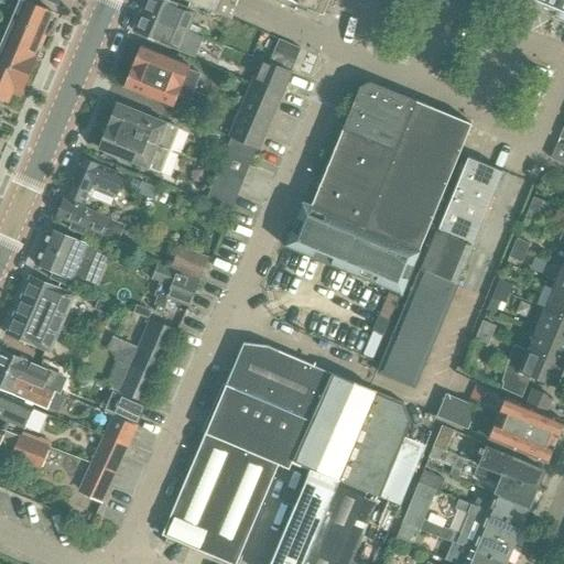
[(0,0),(0,1),(15,8),(11,19),(44,32),(53,12),(23,0),(0,0)]
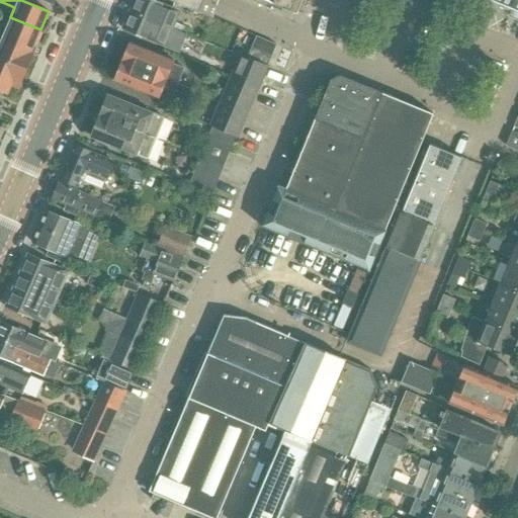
[(177,12),(149,0),(137,0),(132,12),(182,33),(185,26),(173,22),(177,12)]
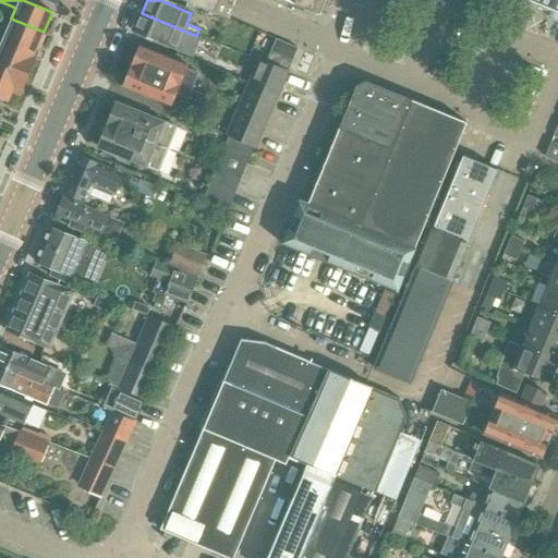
[(185,0),(228,17),(230,13),(233,4),(235,0),(282,0),(318,15),(325,0),(185,0)]
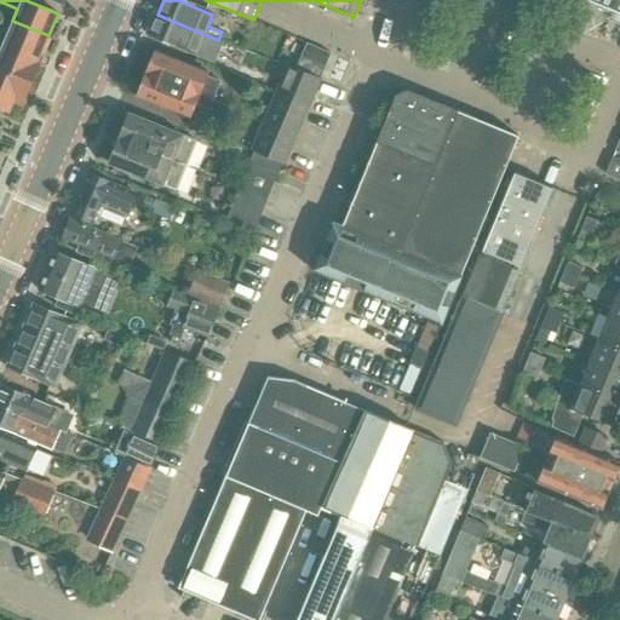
[(619,0),(569,0),(619,21),(619,0)]
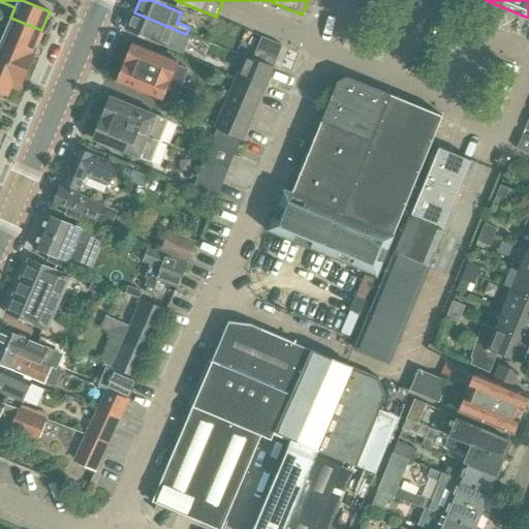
[(134,12),(127,30),(183,54),(190,36),(186,34),(134,12)]
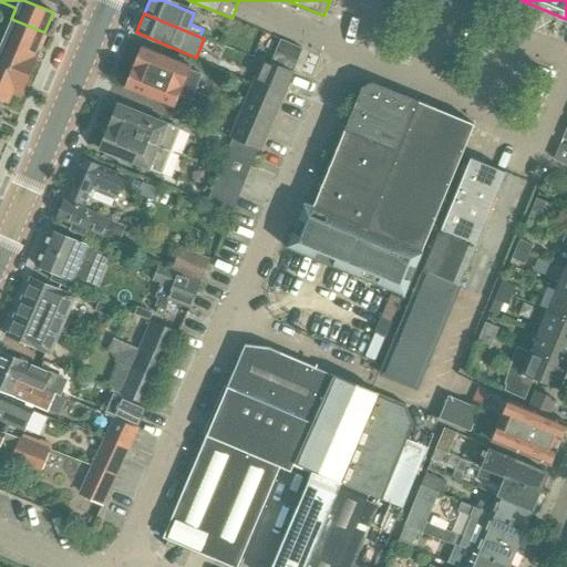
[(7,32),(0,29),(0,40),(35,55),(44,32),(11,19),(7,32)]
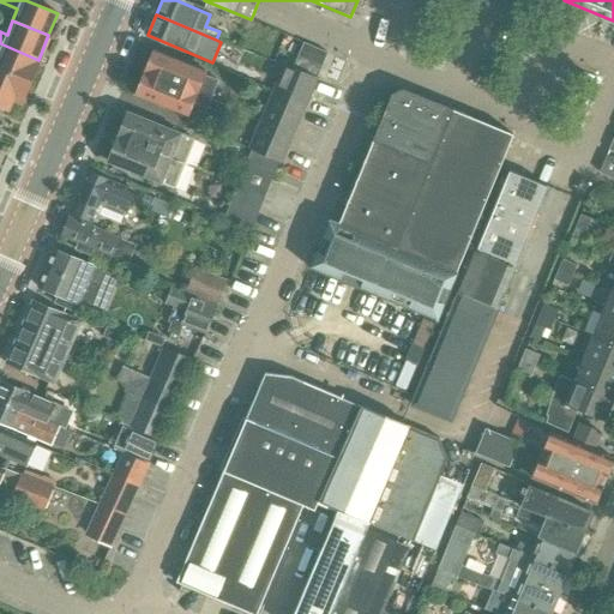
[(318,77),(327,53),(304,42),(294,67),(318,77)]
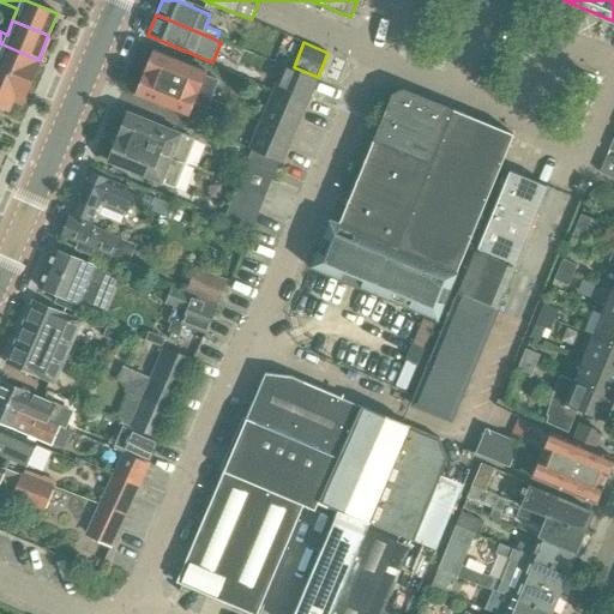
[(0,67),(32,82),(40,65),(38,60),(0,43),(0,67)]
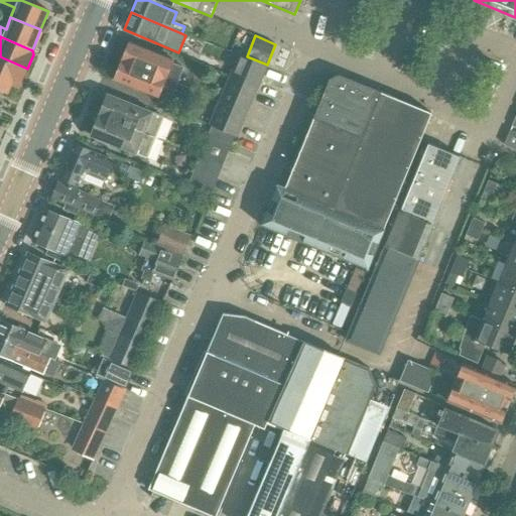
[(129,43),(122,60),(177,83),(183,68),(173,63),(174,61),(129,43)]
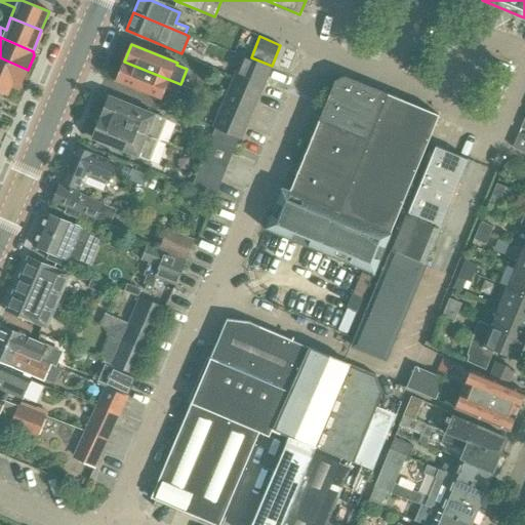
[(244,54),(234,78),(261,89),(272,66),(251,57),(244,54)]
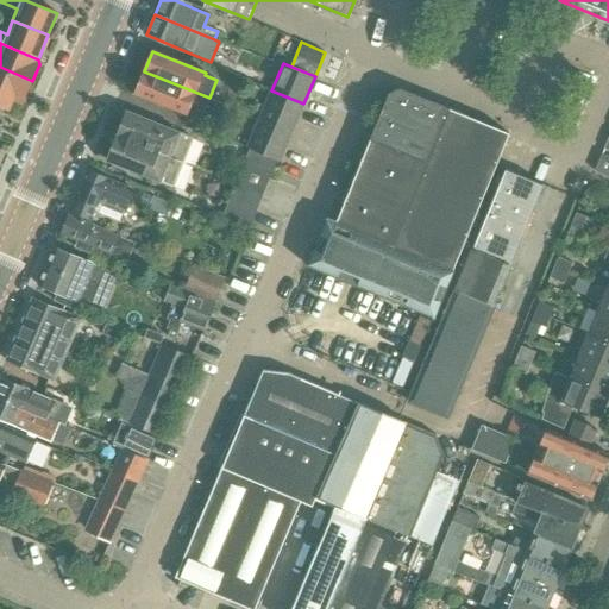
[(32,81),(0,67),(0,107),(8,111),(13,100),(24,104),(32,81)]
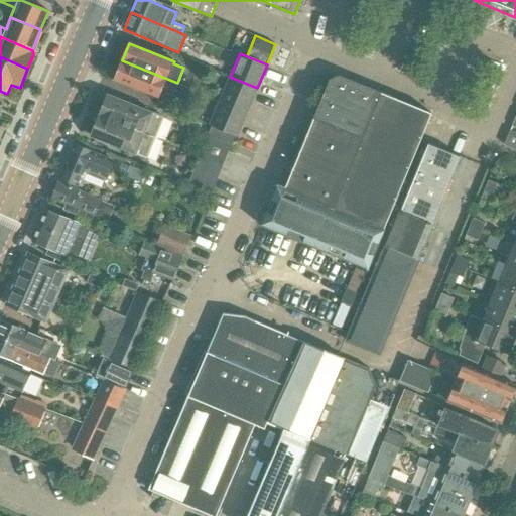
[(122,60),(114,81),(159,99),(160,95),(170,99),(177,83),(122,60)]
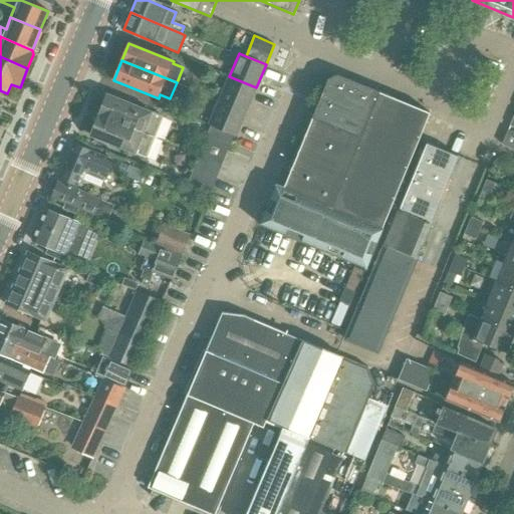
[(218,99),(247,111),(257,88),(256,87),(229,76),(228,75),(218,99)]
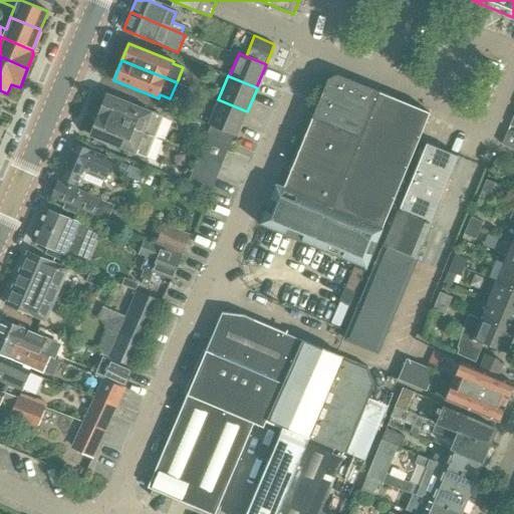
[(328,79),(312,117),(312,118),(360,138),(379,91),(339,75),(328,79)]
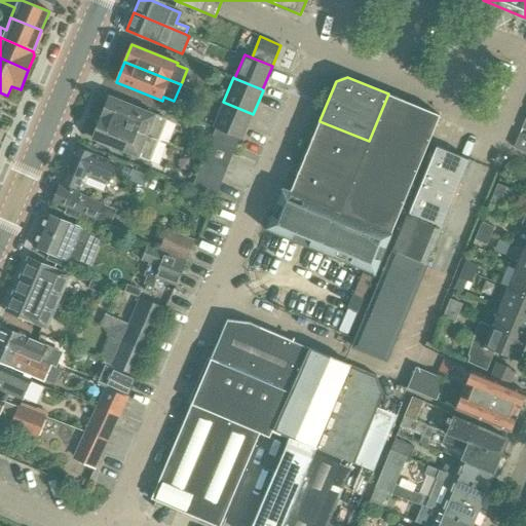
[(388,94),(369,141),(340,212),(391,233),(441,115),(388,94)]
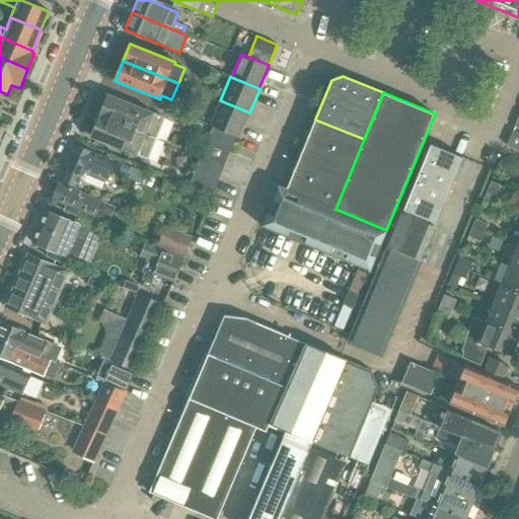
[(164,119),(108,96),(100,117),(156,140),(164,119)]
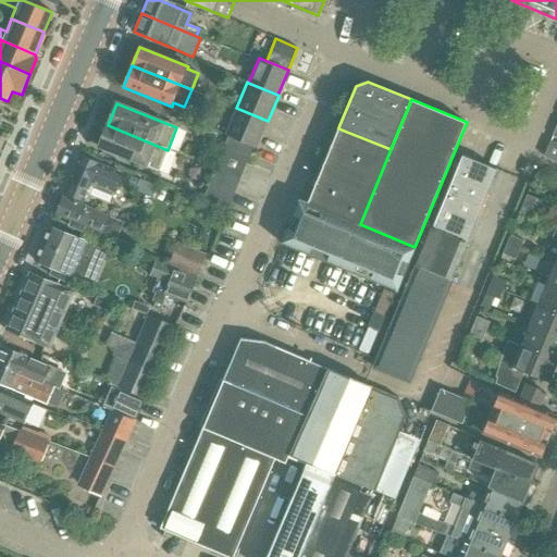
[(229,137),(252,147),(257,149),(268,121),(236,108),(224,135),(229,137)]
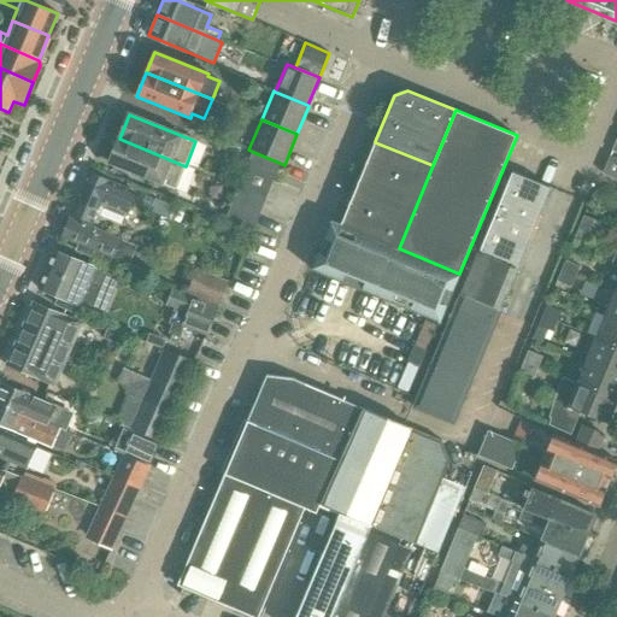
[(186,166),(119,139),(109,164),(176,191),(186,166)]
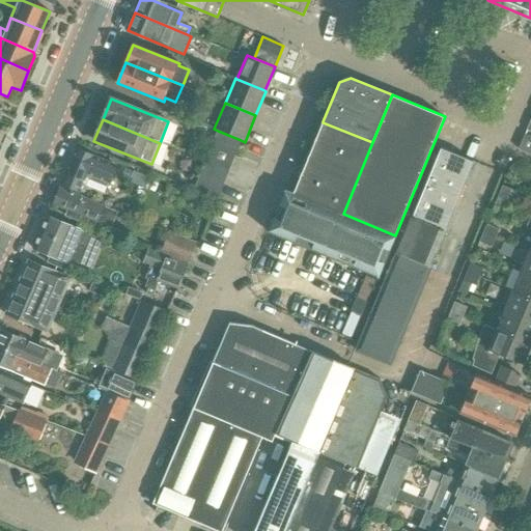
[(323,122),(294,192),(294,193),(343,214),(372,142),(323,122)]
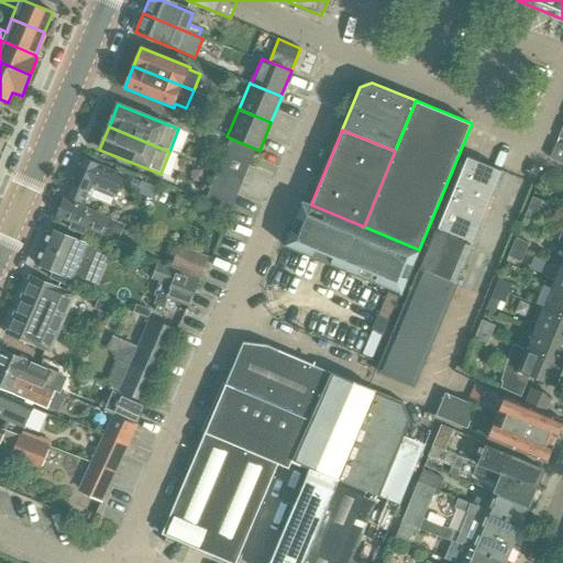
[(255,148),(231,139),(218,172),(243,181),(251,162),(250,162),(255,148)]
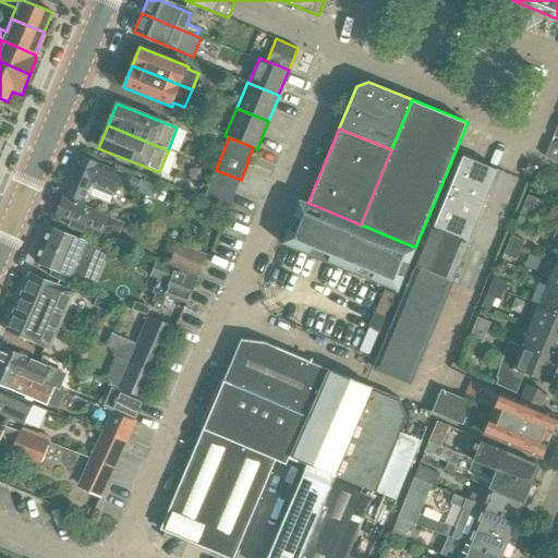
[(557,144),(552,142),(545,157),(557,162),(557,144)]
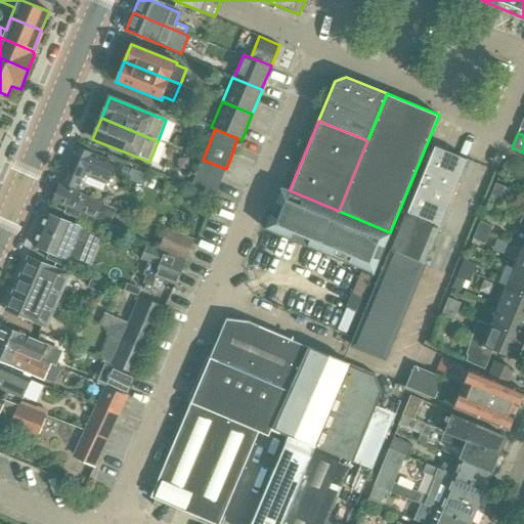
[(434,145),(421,177),(455,190),(468,160),(434,145)]
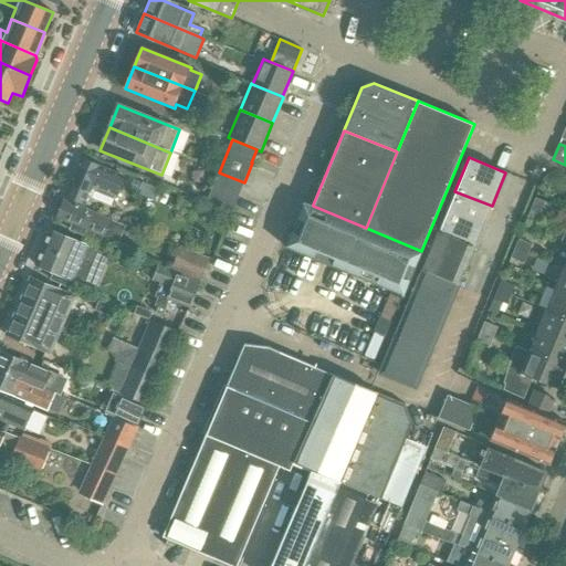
[(65,196),(85,205),(88,196),(112,206),(124,177),(102,168),(102,167),(82,158),(70,186),(70,187),(65,196)]
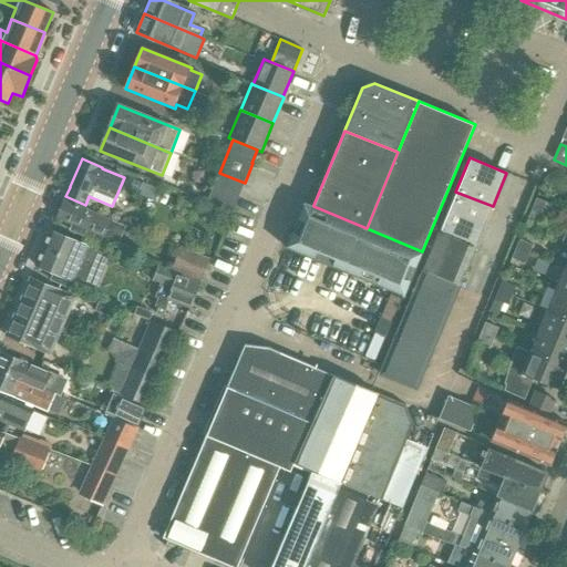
[(245,183),(219,173),(207,200),(233,212),(245,183)]
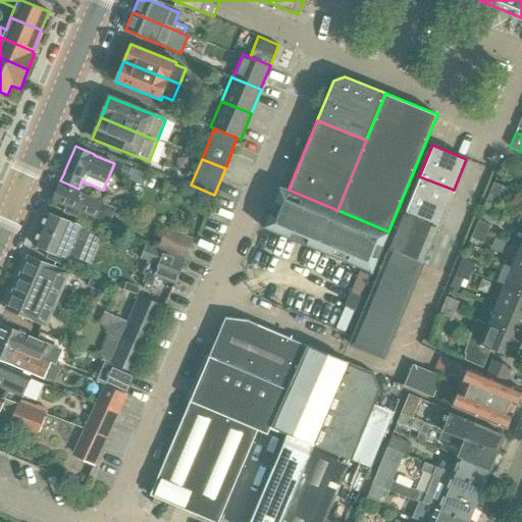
[(120,175),(143,186),(144,185),(147,187),(151,177),(125,165),(120,175)]
